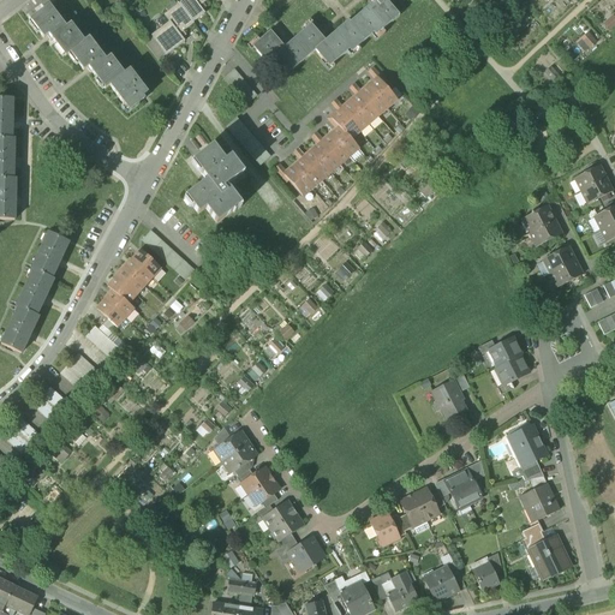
[(34,0),(22,10),(30,21),(49,6),(57,0),(34,0)]
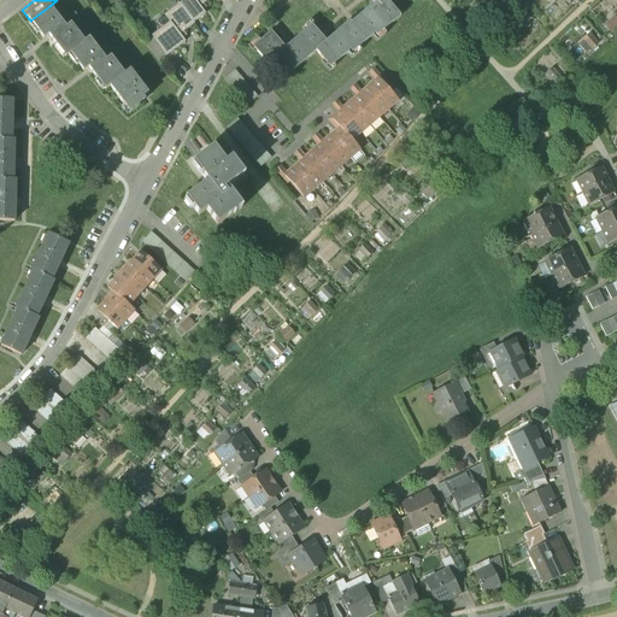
[(207,0),(181,0),(178,3),(178,4),(193,23),(206,13),(200,6),(207,0)]
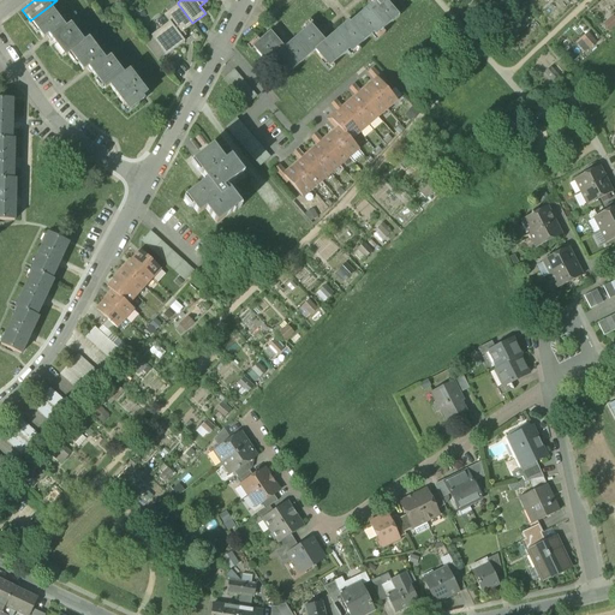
[(348,22),(324,42),(310,25),(284,48),(270,33),(254,47),(267,63),(274,55),(279,61),(278,63),(282,67),(284,66),(290,73),(316,51),(320,55),(318,57),(323,61),(324,60),(330,66),(348,51),(350,53),(372,34),(375,36),(390,23),(389,21),(396,15),(386,4),(389,0),(371,0),(374,3),(350,24),(348,22)]
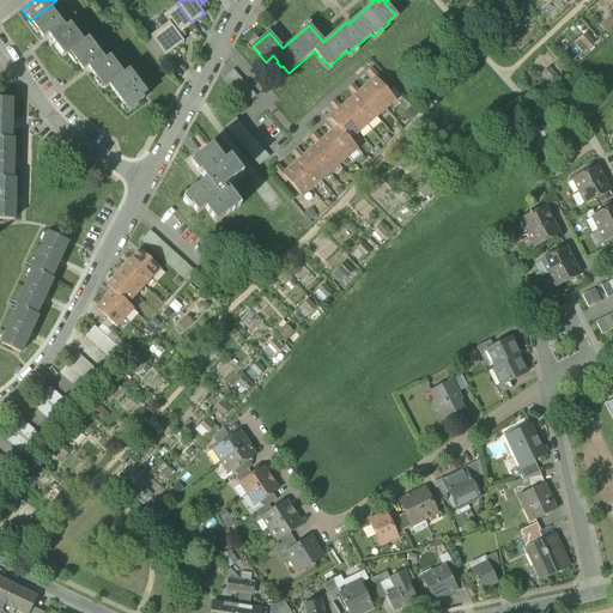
[(164,8),(167,12),(176,5),(173,1),(164,8)]
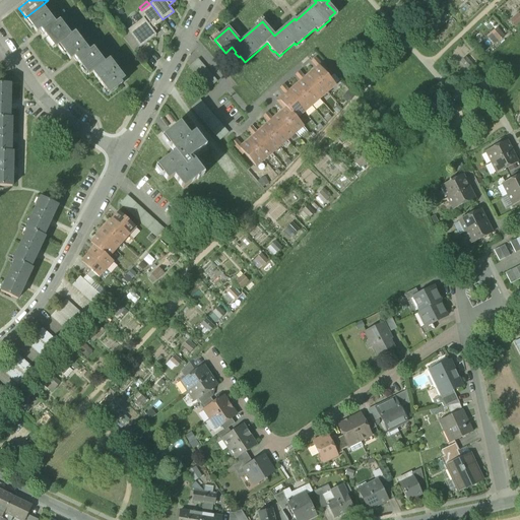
[(164,20),(163,19),(150,3),(149,4),(141,10),(146,16),(140,20),(134,25),(127,30),(140,47),(155,36),(151,29),(164,20)]
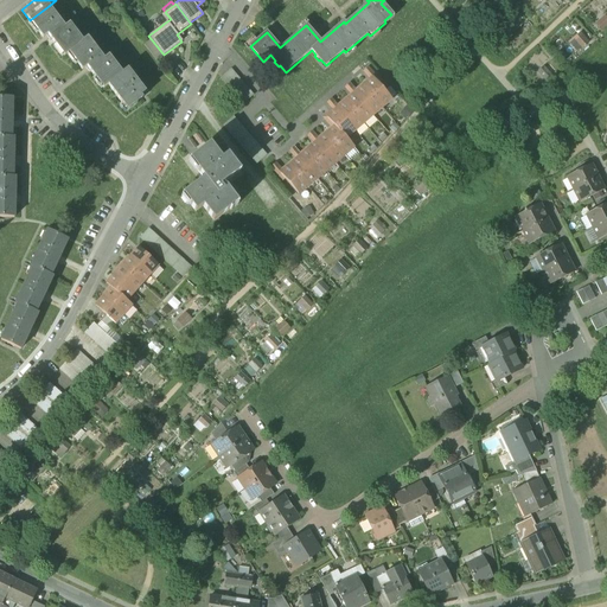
[(108,84),(125,107),(133,100),(135,103),(142,98),(140,96),(145,93),(127,70),(121,74),(108,56),(103,59),(87,38),(82,42),(69,25),(64,27),(49,6),(30,20),(30,21),(43,38),(48,34),(64,56),(69,52),(82,70),(87,66),(103,88),(108,84)]
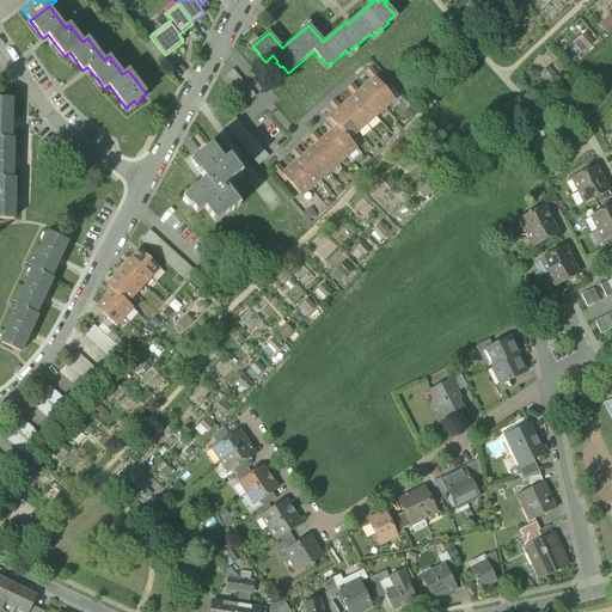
[(153,23),(158,30),(165,24),(160,17),(153,23)]
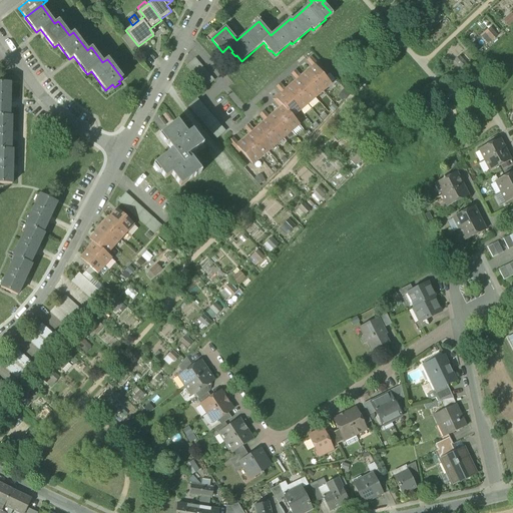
[(132,51),(138,46),(125,30),(119,35),(132,51)]
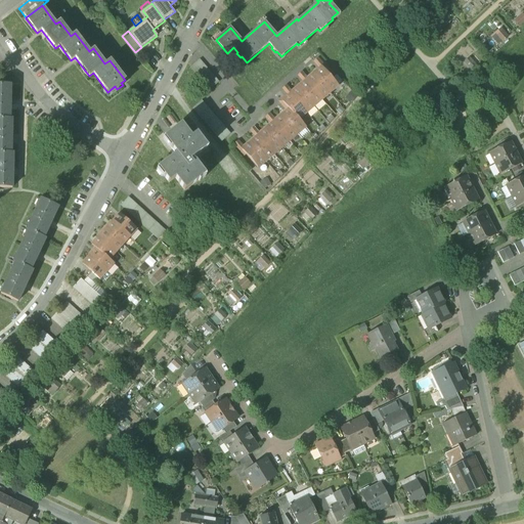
[(189,67),(193,72),(203,63),(199,59),(189,67)]
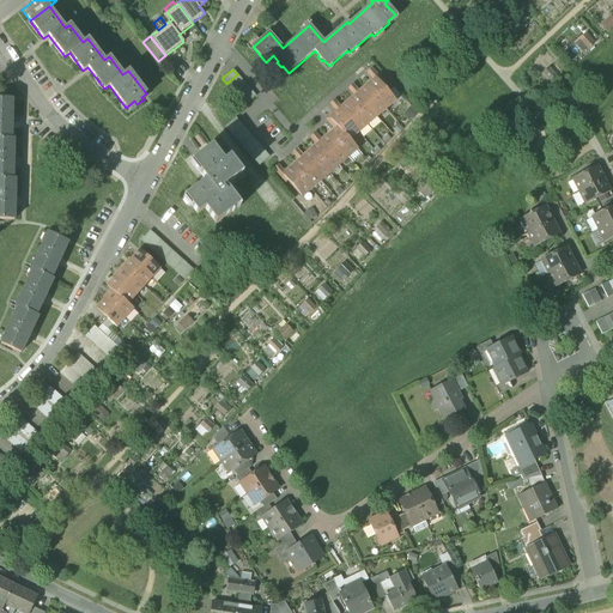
[(377,80),(381,85),(383,83),(371,70),(366,72),(374,79),(375,82),(377,80)]
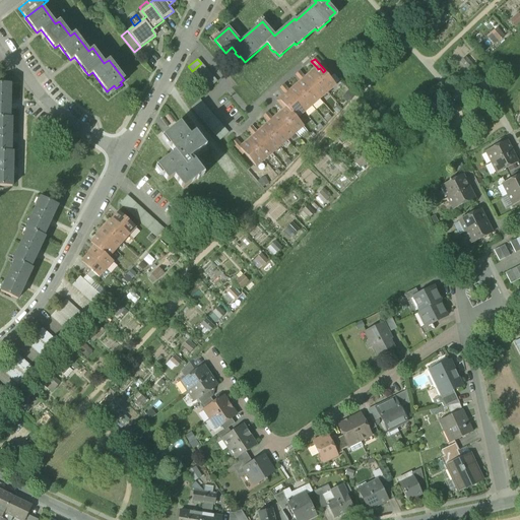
[(192,71),(196,76),(205,68),(201,63),(192,71)]
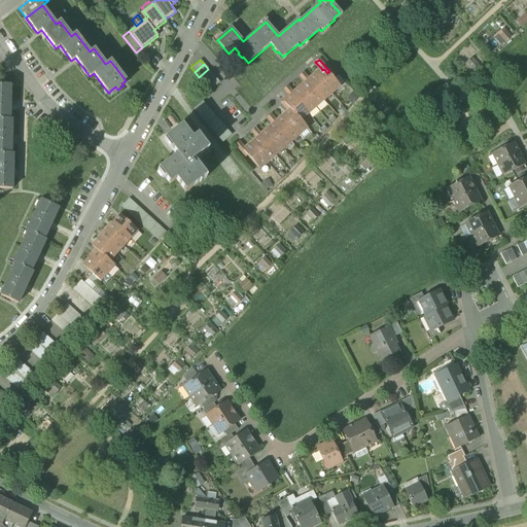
[(199,77),(203,81),(212,73),(208,69),(199,77)]
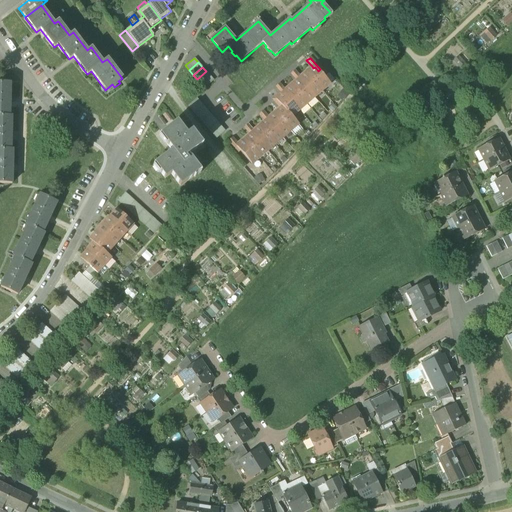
[(313,68),(307,73),(321,91),(329,84),(324,78),(318,71),(315,67),(313,68)]
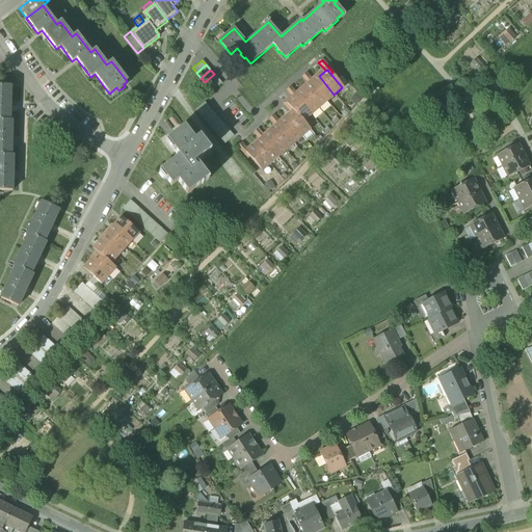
[(205,82),(209,87),(218,79),(214,74),(205,82)]
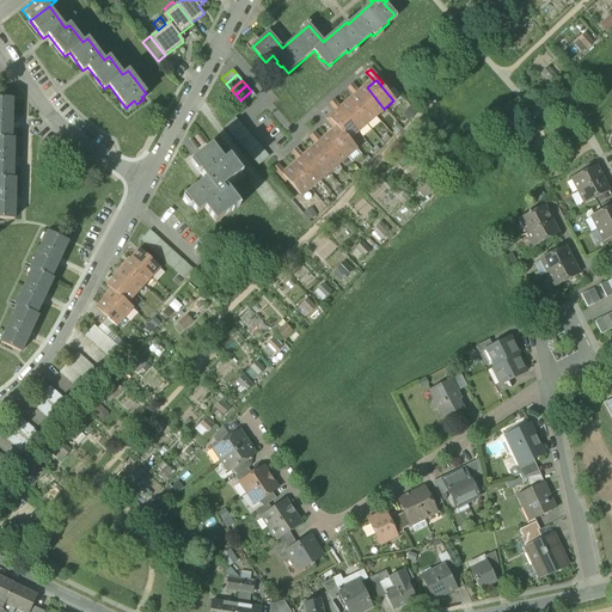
[(348,89),(354,96),(356,93),(357,92),(352,85),(349,86),(348,89)]
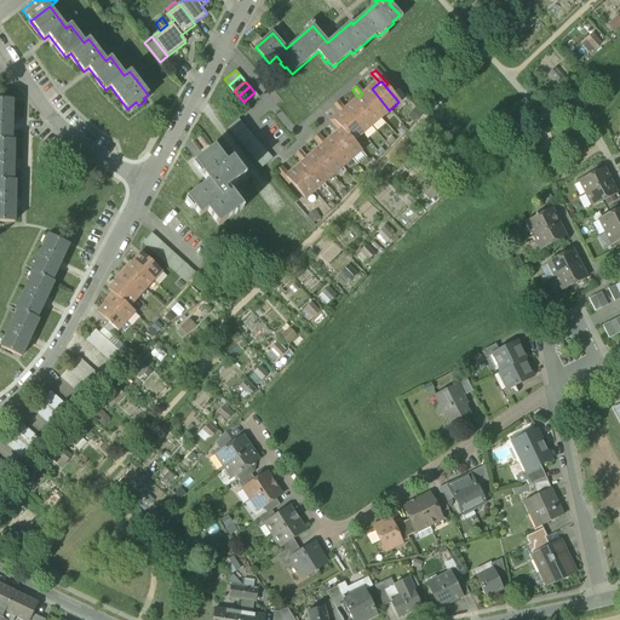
[(380,118),(389,110),(372,89),(362,97),(380,118)]
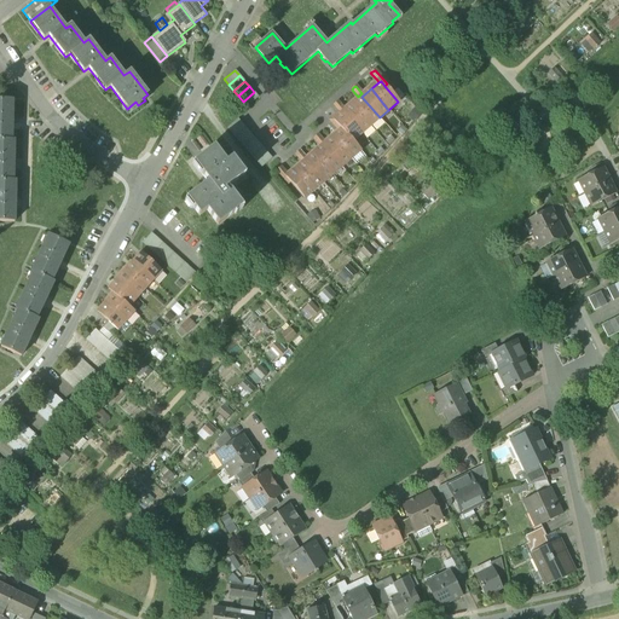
[(392,94),(398,102),(404,96),(398,88),(392,94)]
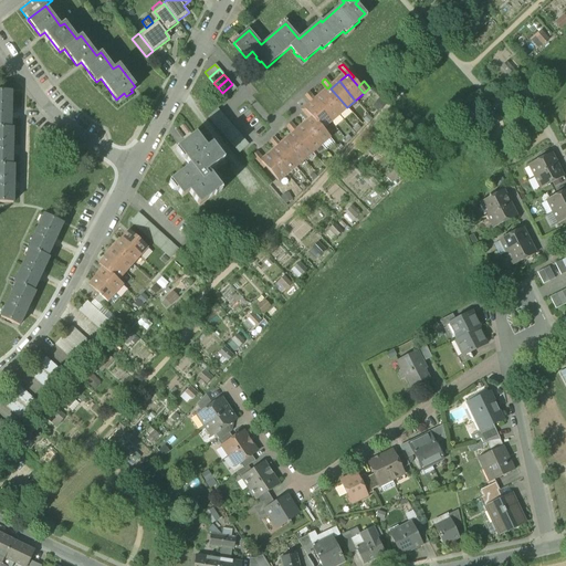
[(237,88),(232,84),(222,93),(227,97),(237,88)]
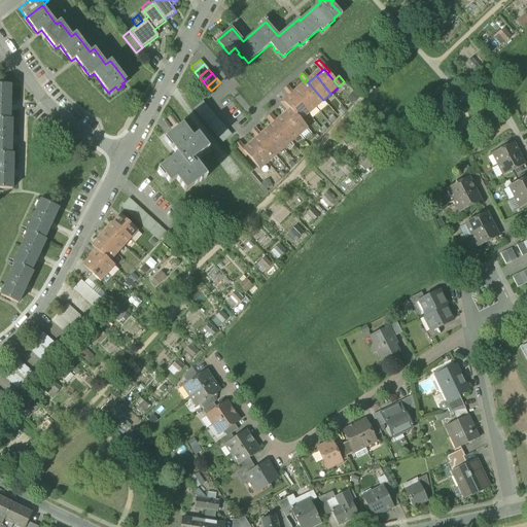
[(315,107),(323,100),(308,82),(300,90),(315,107)]
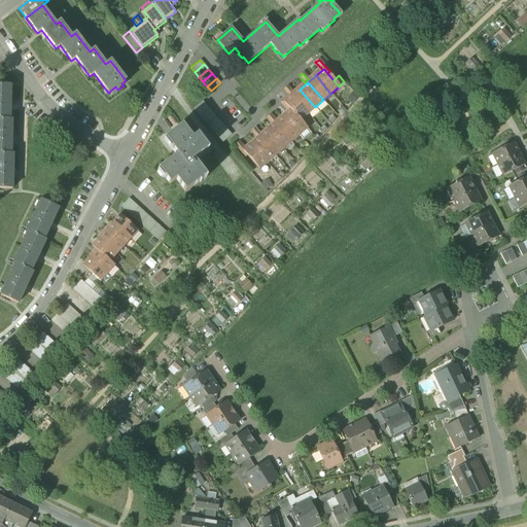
[(0,119),(10,120),(10,85),(0,85),(0,119)]
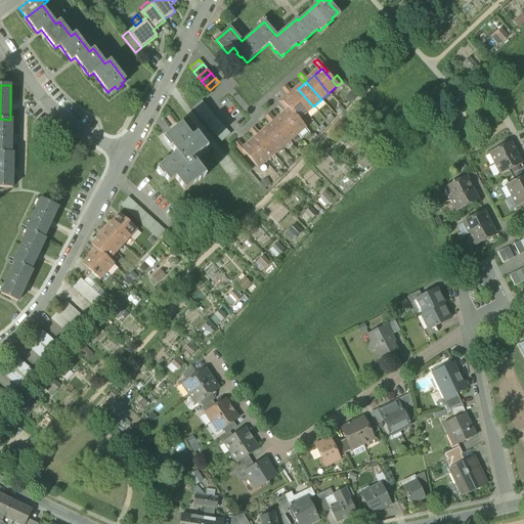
[(282,89),(288,95),(289,94),(291,92),(286,86),(284,88),(282,89)]
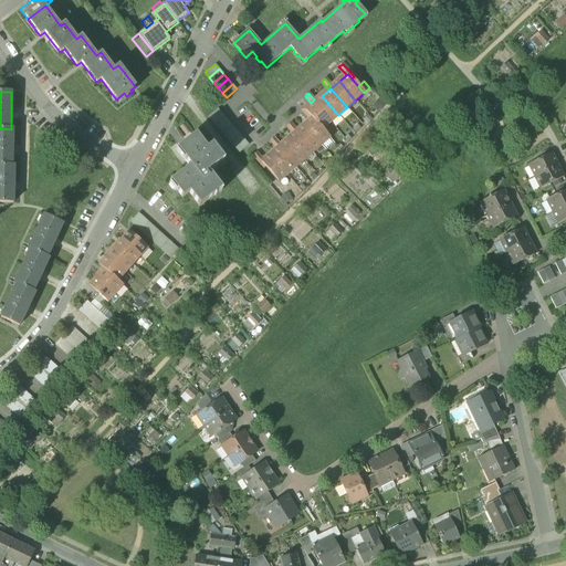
[(329,122),(338,115),(322,96),(314,103),(329,122)]
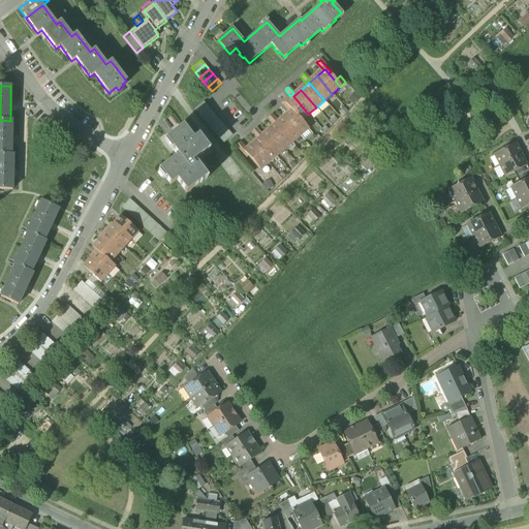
[(347,99),(353,104),(360,97),(354,92),(347,99)]
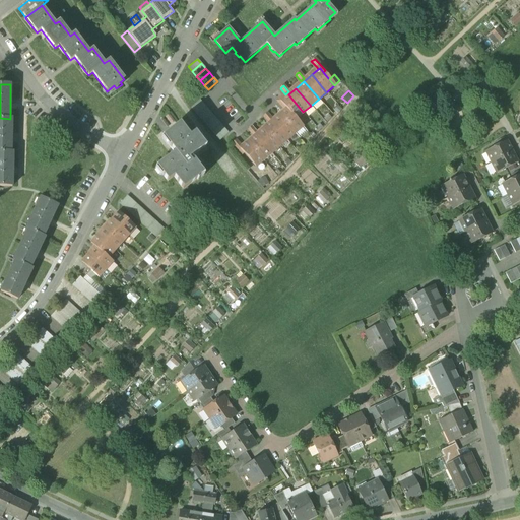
[(296,119),(303,112),(288,94),(280,102),(287,109),(296,119)]
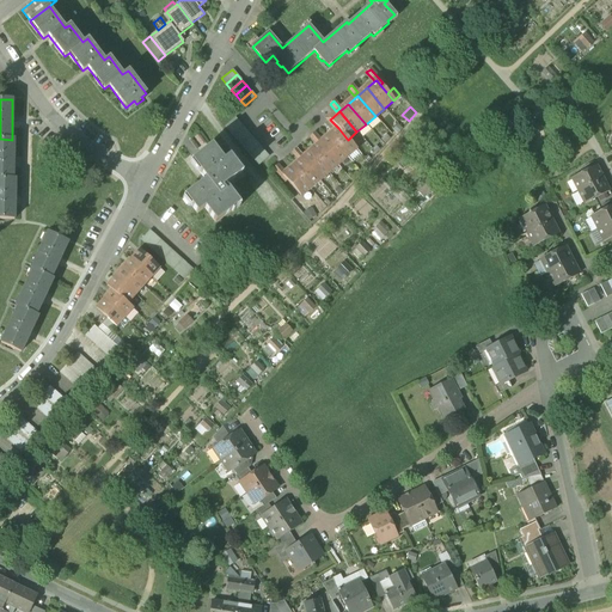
[(224,127),(228,132),(239,122),(236,117),(224,127)]
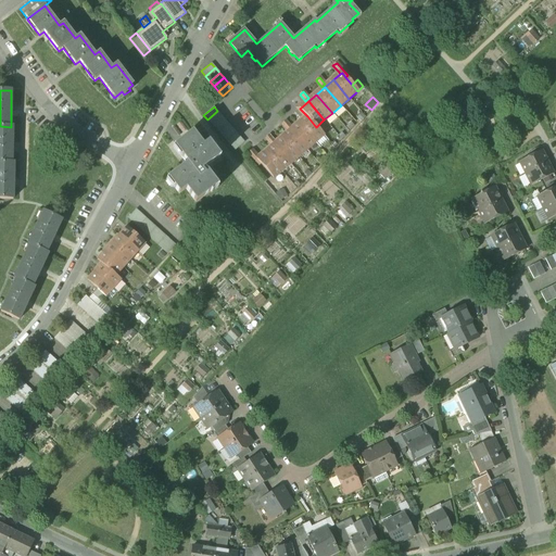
[(303,116),(305,118),(307,116),(300,109),(298,110),(303,116)]
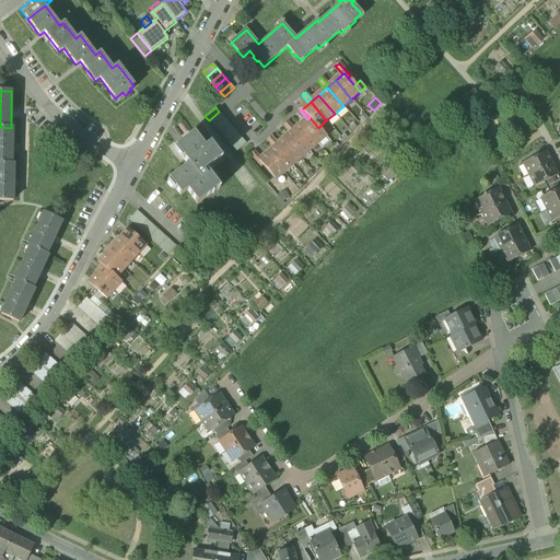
[(209,120),(212,125),(223,116),(219,112),(209,120)]
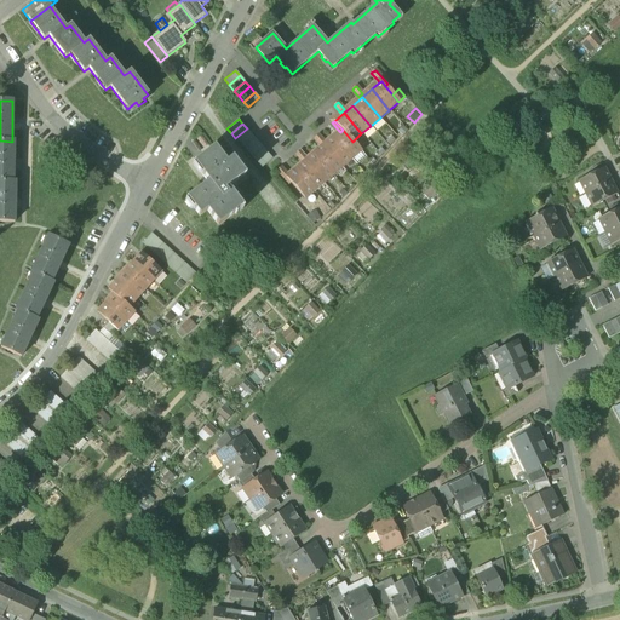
[(235,138),(239,143),(251,132),(247,128),(235,138)]
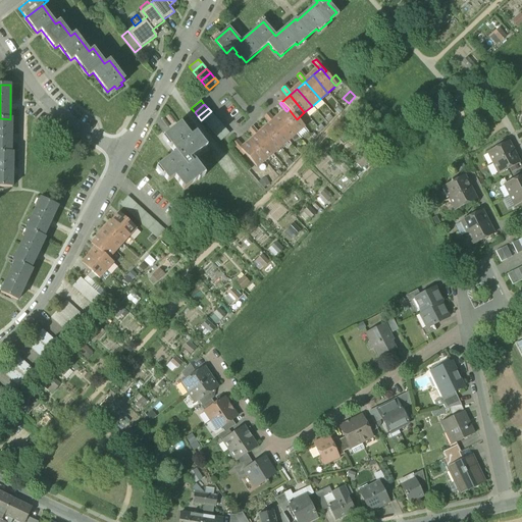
[(303,127),(297,119),(289,109),(286,111),(280,116),(296,134),(303,127)]
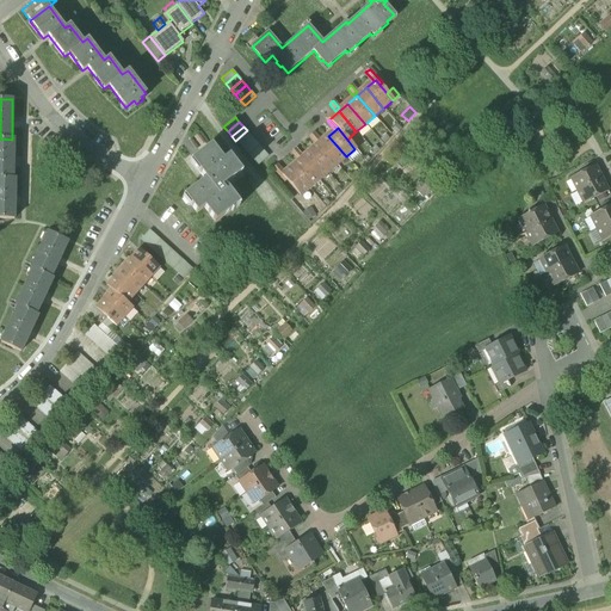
[(235,141),(240,146),(251,135),(247,130),(235,141)]
